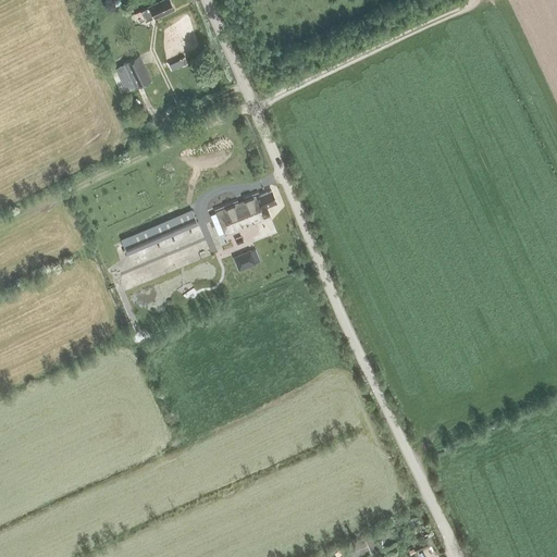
[(163,14),(173,10),(171,5),(172,5),(169,0),(168,0),(162,0),(147,8),(148,9),(140,12),(145,22),(152,19),(153,20),(163,15),(163,14)]
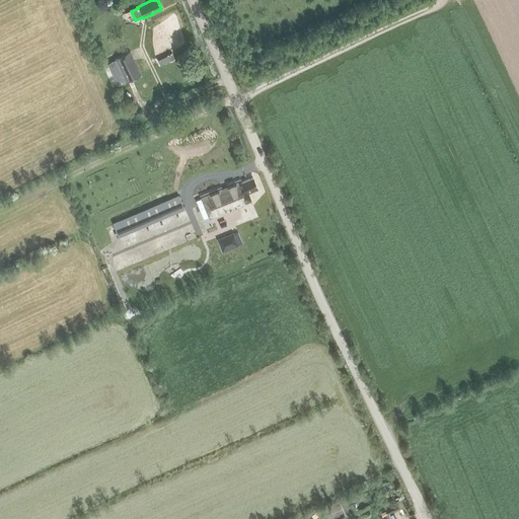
[(141,75),(130,52),(115,59),(126,83),(141,75)]
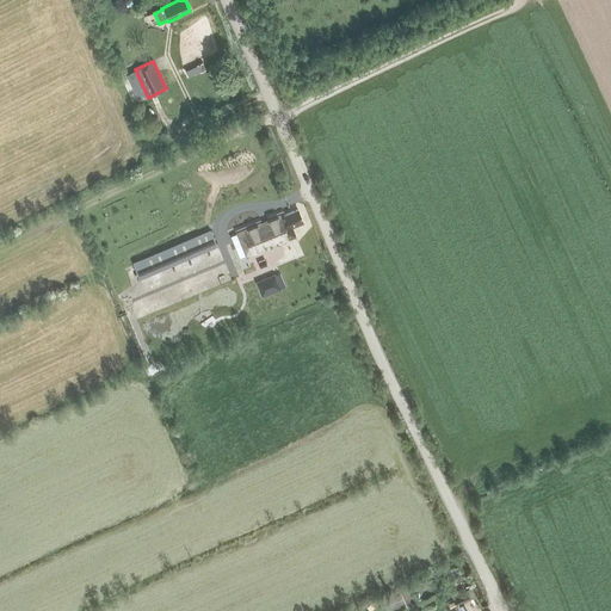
[(276,242),(277,247),(284,244),(284,242),(296,238),(291,228),(303,223),(298,210),(283,216),(282,213),(235,232),(246,259),(272,250),(270,245),(276,242)]
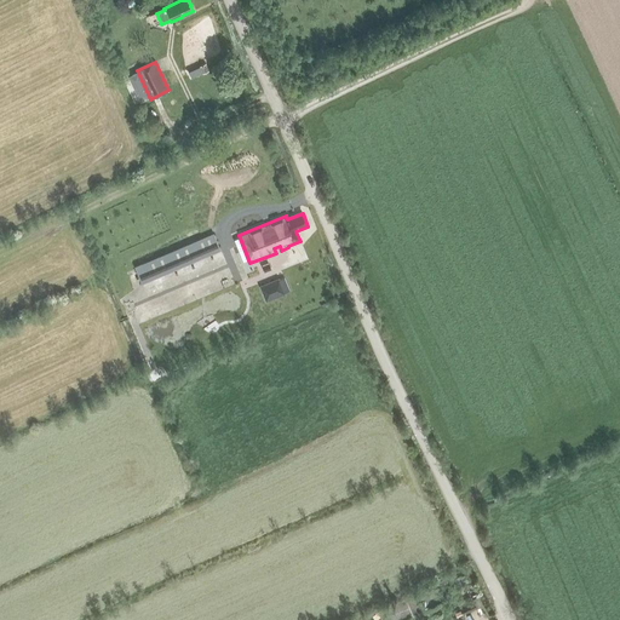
[(219,250),(213,234),(135,267),(141,283),(219,250)]
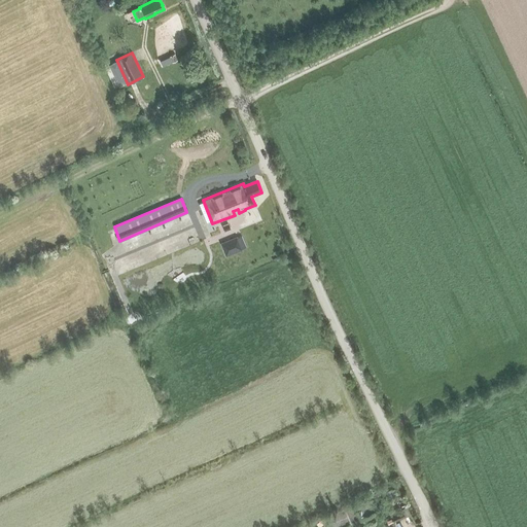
[(241,237),(221,244),(226,256),(246,248),(241,237)]
